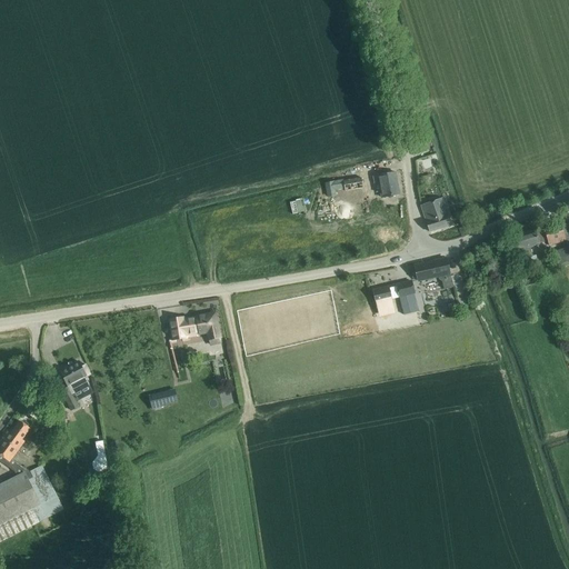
[(396,172),(378,177),(373,177),(375,183),(379,182),(382,198),(400,195),(396,172)]
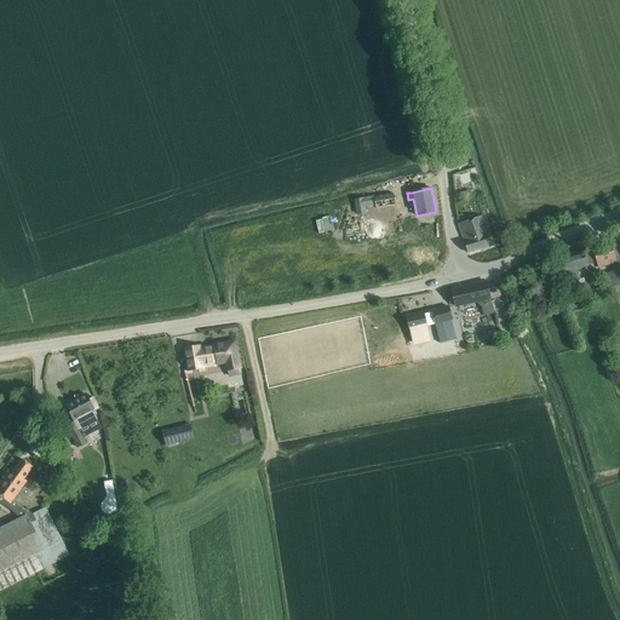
[(380,196),(354,200),(356,216),(367,213),(366,210),(366,207),(374,206),(374,208),(395,205),(394,194),(380,196)]
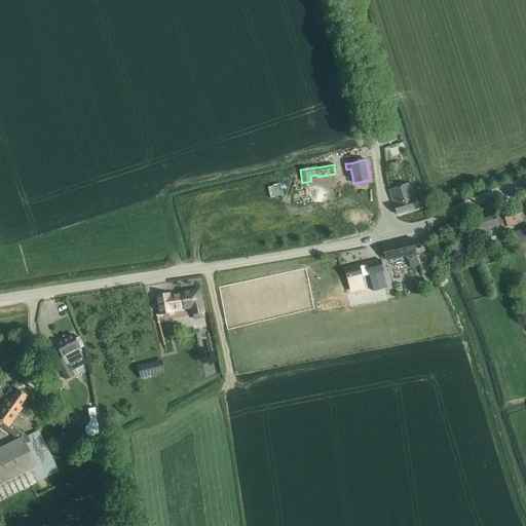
[(398,215),(418,209),(415,199),(409,184),(389,190),(395,204),(393,204),(398,215)]
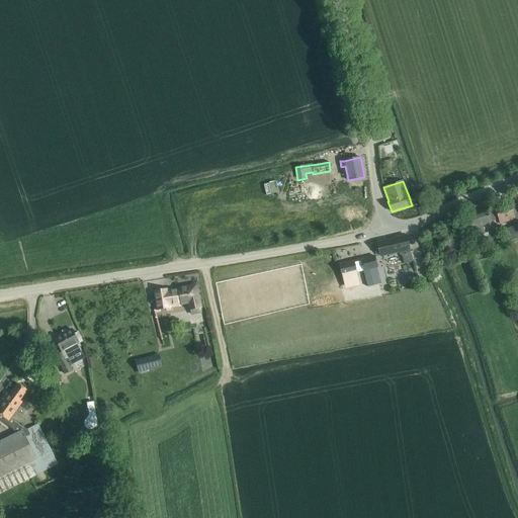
[(496,209),(499,220),(500,223),(515,219),(511,205),(496,209)]
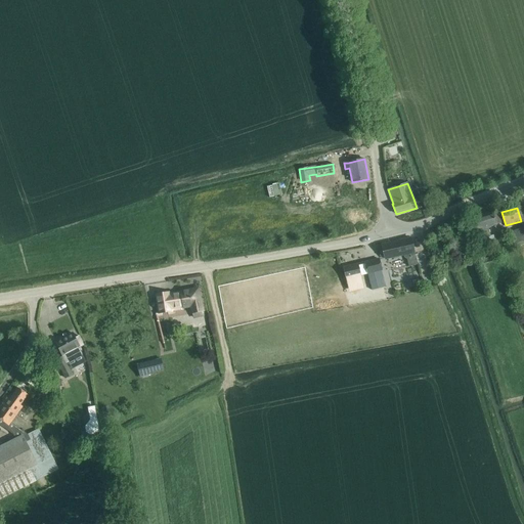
[(474,218),(476,227),(478,232),(481,231),(483,236),(491,234),(488,227),(496,225),(492,212),(474,218)]
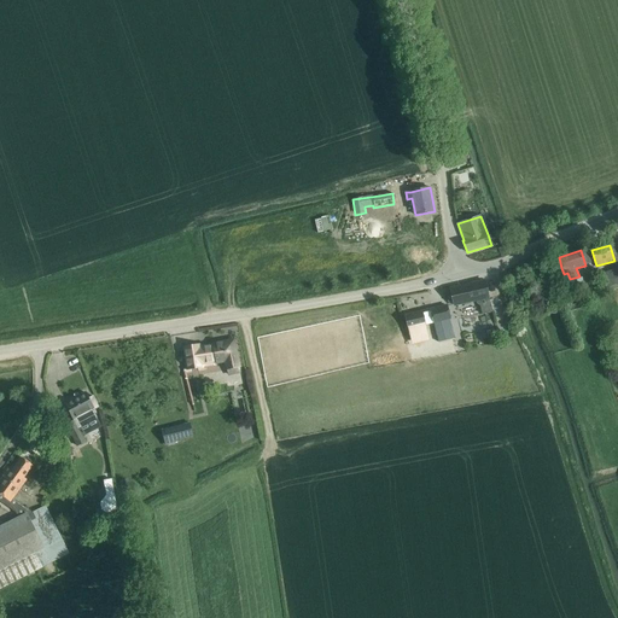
[(617,279),(614,269),(598,274),(600,281),(604,280),(607,292),(617,287),(617,279)]
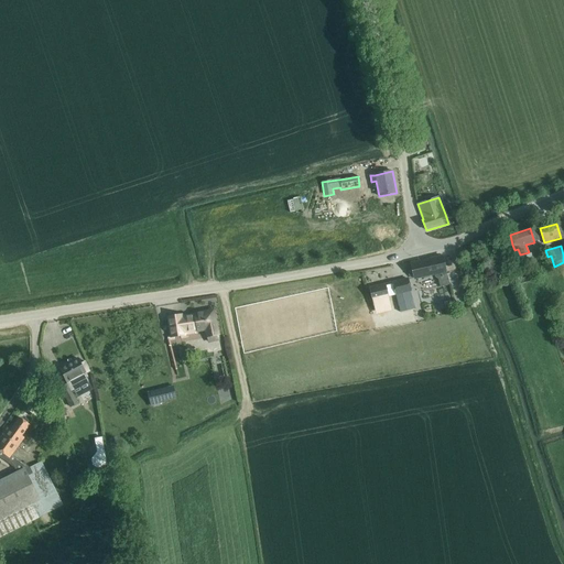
[(429,259),(430,260),(424,261),(424,260),(411,263),(412,267),(410,267),(408,269),(410,275),(412,275),(414,275),(414,279),(435,274),(436,277),(446,274),(445,267),(442,256),(429,259)]
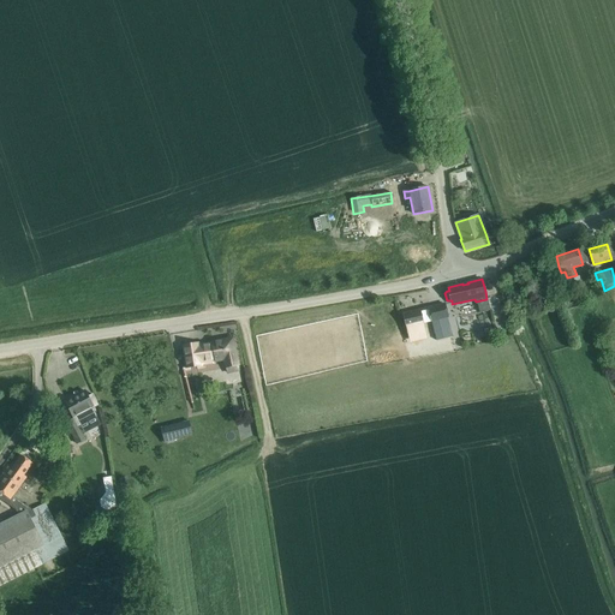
[(445,304),(404,314),(406,327),(431,321),(437,341),(453,336),(445,304)]
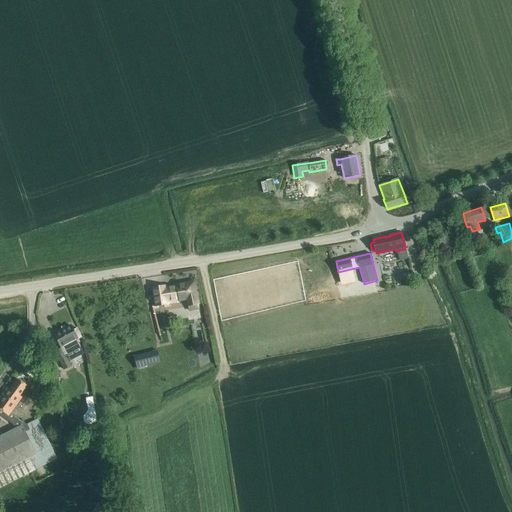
[(153,288),(154,298),(156,306),(168,303),(168,301),(179,299),(179,300),(187,298),(188,305),(189,311),(199,309),(198,304),(195,292),(194,282),(177,285),(177,286),(165,287),(165,286),(153,288)]
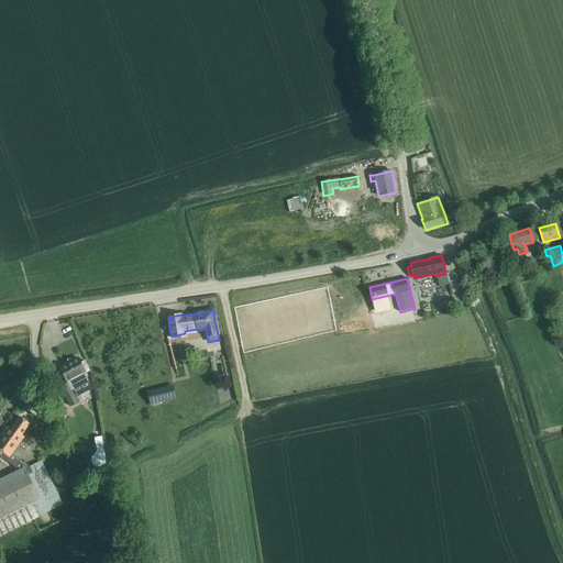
[(88,381),(85,373),(90,370),(86,361),(80,364),(77,357),(59,366),(68,384),(67,384),(67,383),(62,386),(62,387),(61,387),(70,406),(78,401),(72,389),(88,381)]
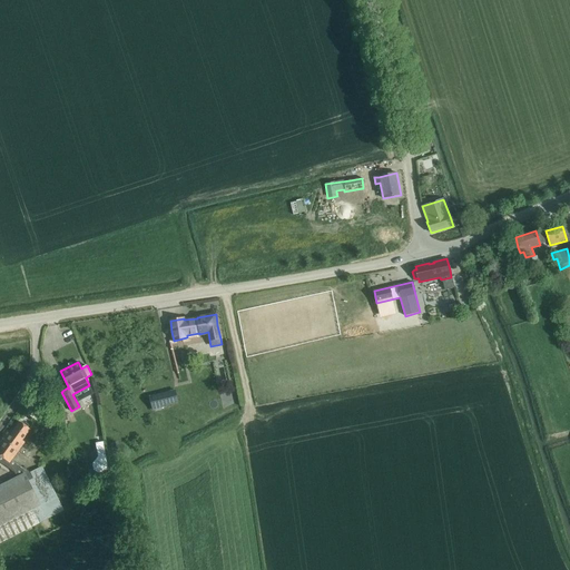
[(176,390),(149,396),(153,410),(167,406),(166,405),(179,402),(176,390)]
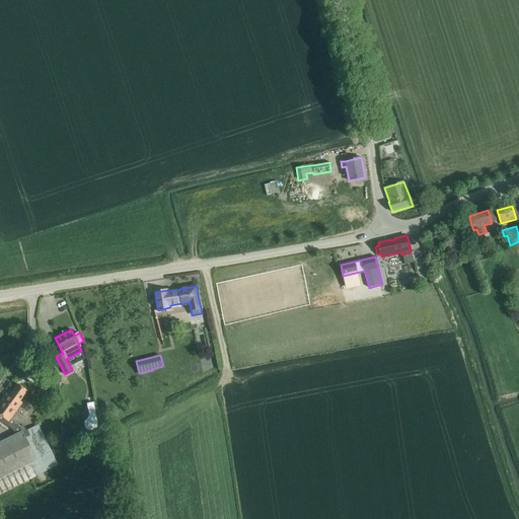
[(11,418),(22,403),(19,401),(27,391),(18,384),(10,395),(7,394),(0,403),(0,420),(13,430),(15,435),(0,442),(0,495),(36,476),(58,465),(38,425),(28,432),(11,418)]
